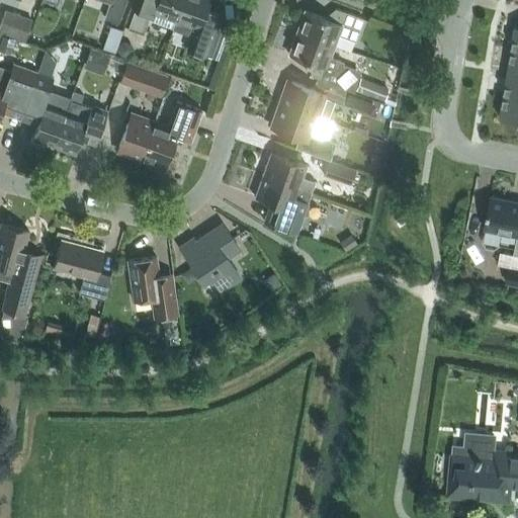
[(118,22),(125,0),(107,0),(110,1),(104,17),(118,22)]
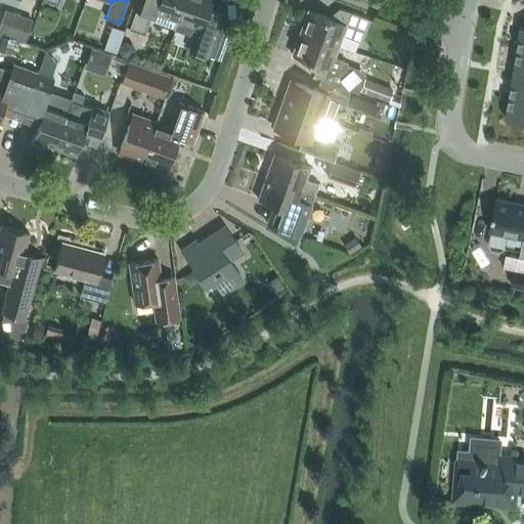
[(175,29),(178,20),(184,0),(139,0),(130,28),(144,33),(149,19),(175,29)]
